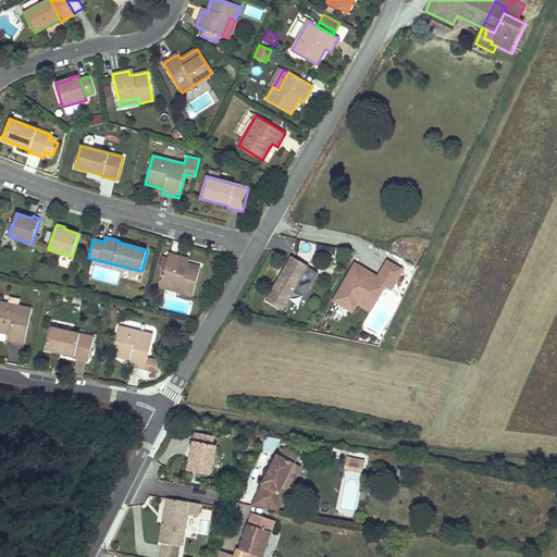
[(181,285),(180,292),(194,295),(200,267),(184,263),(184,258),(174,256),(166,254),(165,259),(160,258),(159,267),(163,268),(161,280),(181,285)]
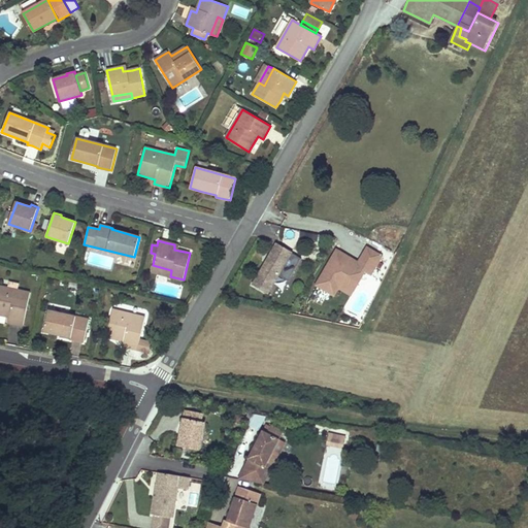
[(289,281),(301,259),(276,244),(254,284),(268,292),(278,275),(289,281)]
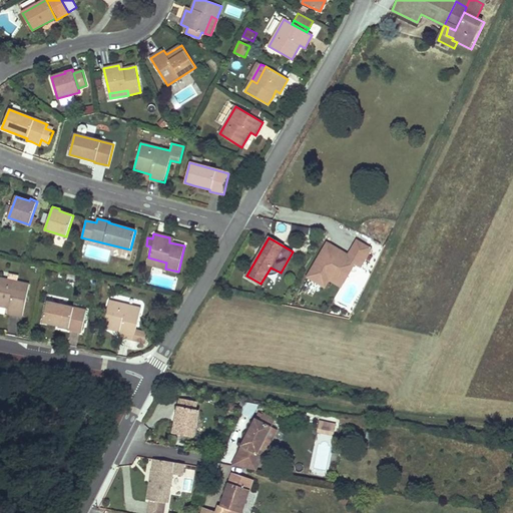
[(360,269),(371,249),(357,241),(349,255),(346,257),(343,253),(342,251),(327,243),(307,277),(319,285),(326,273),(331,276),(341,274),(347,277),(355,265),(360,269)]
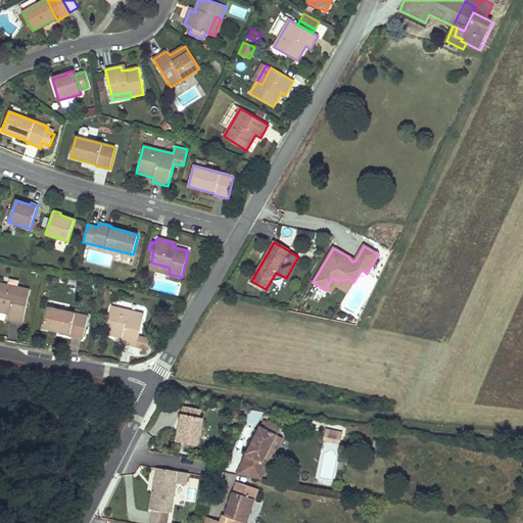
[(170,268),(151,263),(150,269),(169,274),(170,268)]
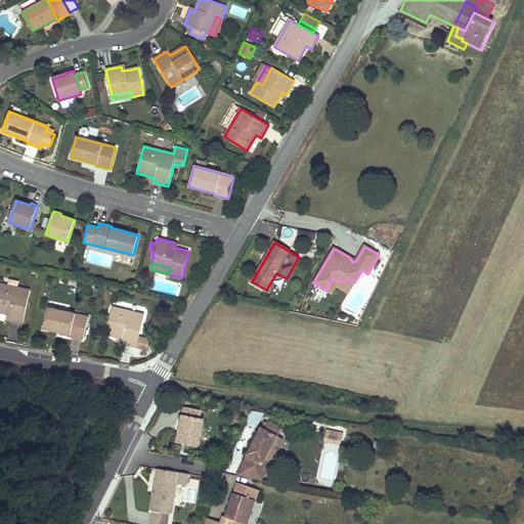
[(348,294),(354,282),(348,279),(338,281),(333,278),(325,291),(331,294),(336,287),(348,294)]
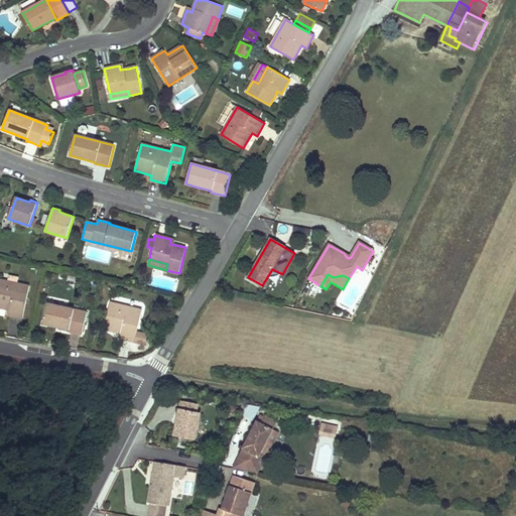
[(17,283),(19,277),(9,275),(8,281),(17,283)]
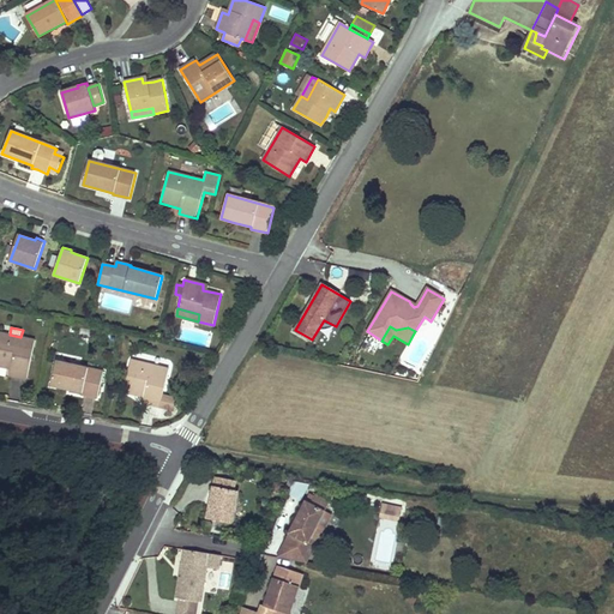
[(28,377),(36,341),(20,337),(10,335),(0,331),(0,365),(7,367),(8,363),(12,365),(11,368),(10,373),(28,377)]
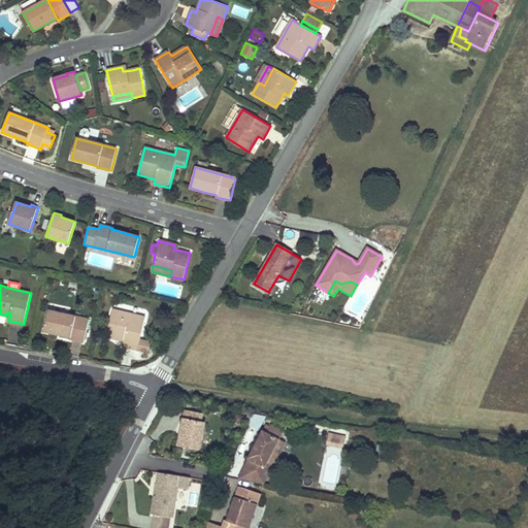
[(145,318),(113,309),(106,336),(124,340),(123,347),(136,350),(151,353),(153,342),(140,339),(145,318)]
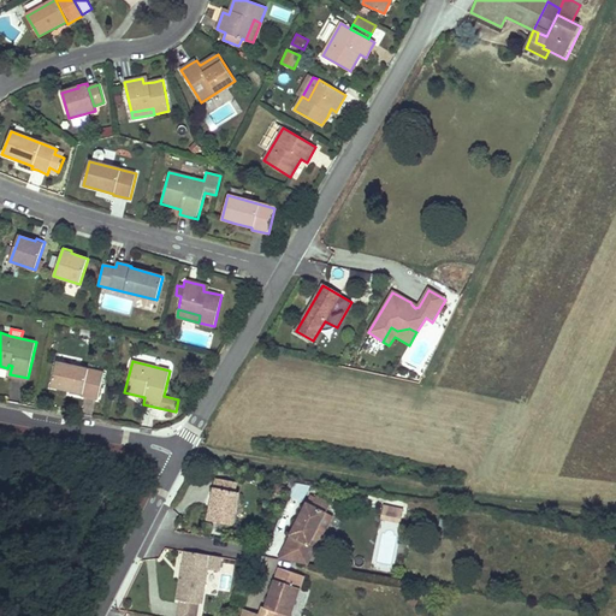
[(83,394),(88,369),(57,362),(52,386),(71,391),(83,394)]
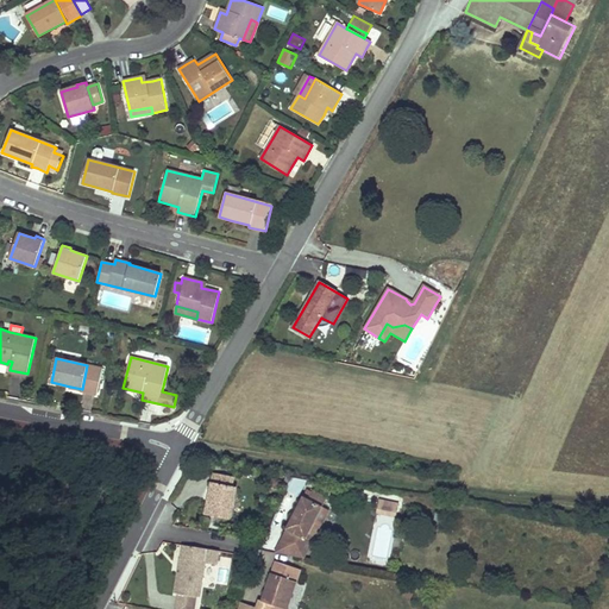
[(104,369),(87,365),(82,389),(81,391),(98,395),(104,369)]
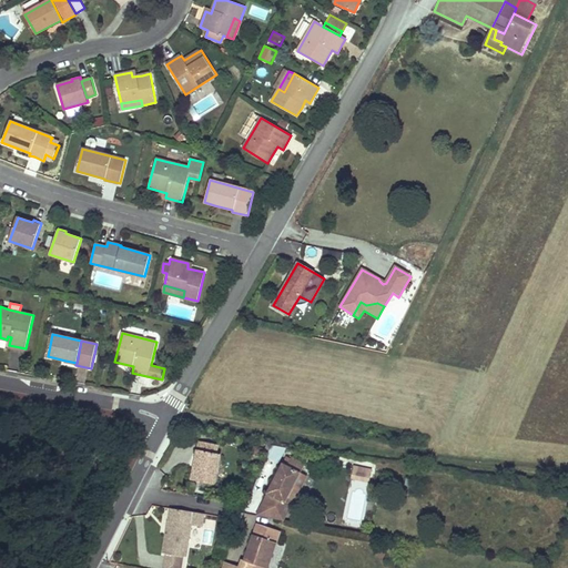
[(221,445),(203,443),(201,463),(203,464),(202,468),(200,468),(198,483),(204,484),(219,486),(223,456),(219,455),(221,445)]
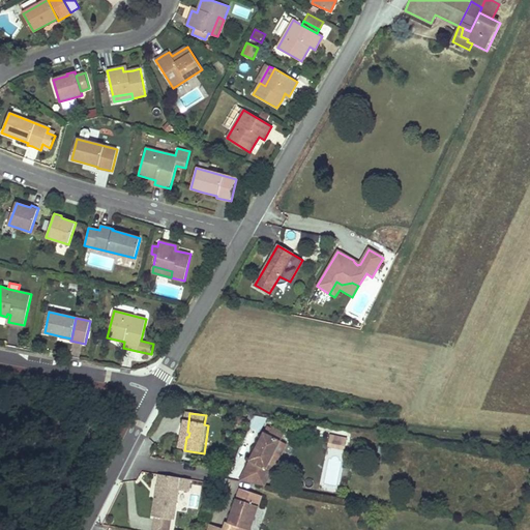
[(257,415),(252,425),(261,430),(265,419),(257,415)]
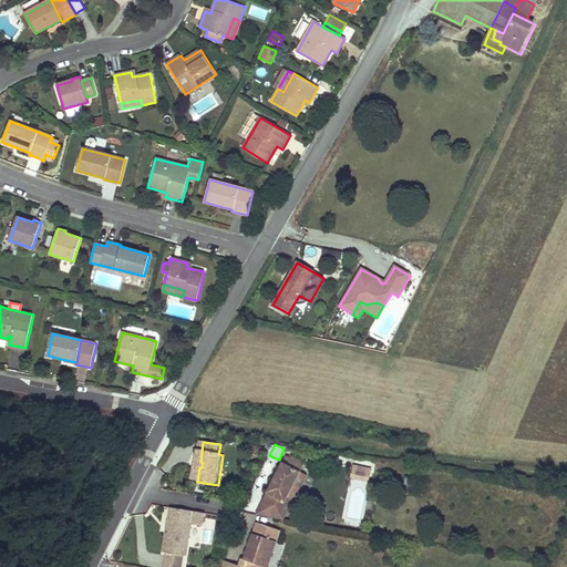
[(264,503),(282,512),(286,501),(292,504),(298,491),(292,487),(299,471),(302,463),(288,457),(288,459),(284,456),(280,463),(274,477),(276,478),(275,482),(272,481),(267,493),(268,493),(264,503)]
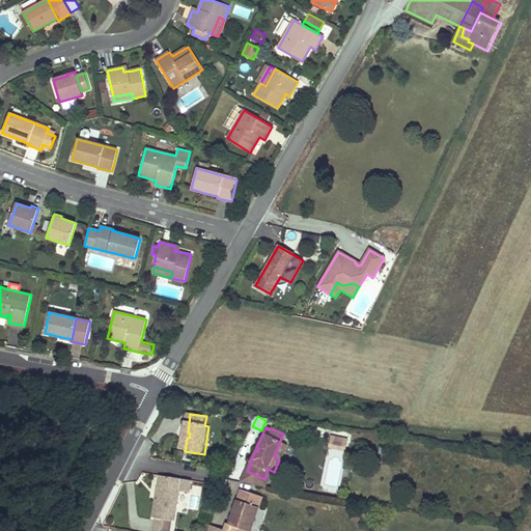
[(348,440),(331,436),(328,447),(346,451),(348,440)]
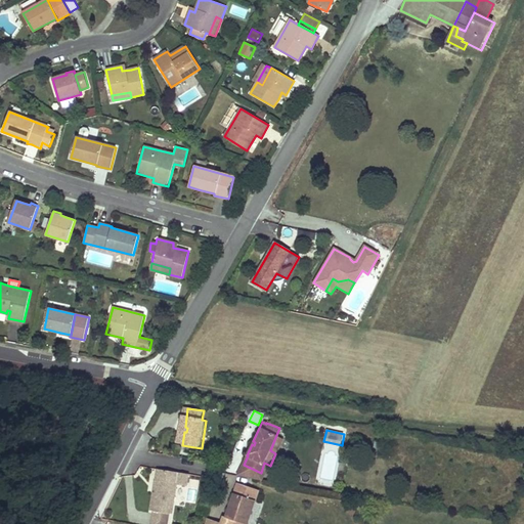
[(270,450),(275,453),(281,438),(276,435),(270,450)]
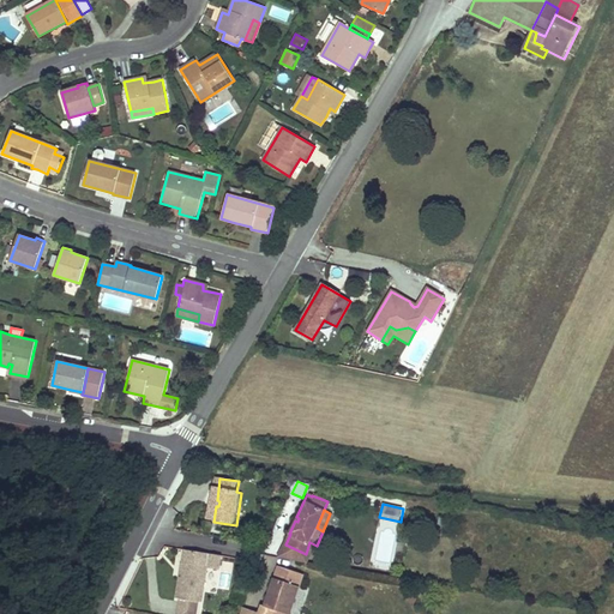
[(309,563),(317,546),(309,542),(306,554),(286,545),(281,557),(309,563)]
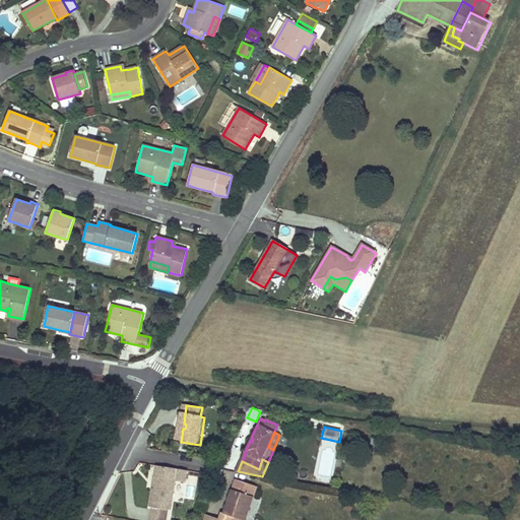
[(168,467),(158,466),(156,477),(159,477),(157,490),(154,489),(151,508),(153,508),(170,511),(172,512),(178,481),(188,483),(190,471),(168,467)]
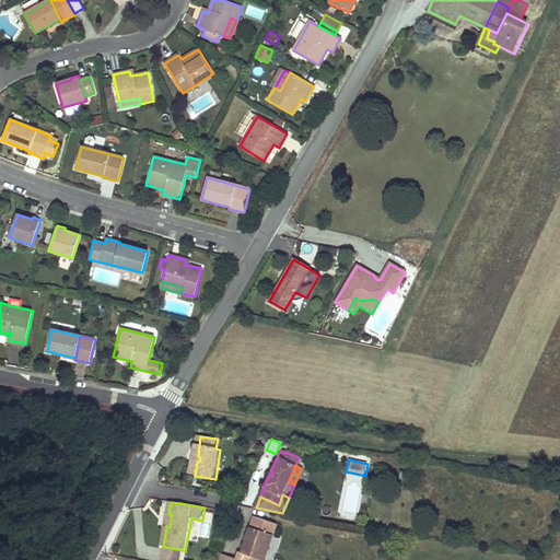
[(258,517),(244,553),(242,552),(238,559),(257,559),(258,558),(263,559),(265,559),(279,525),(258,517)]
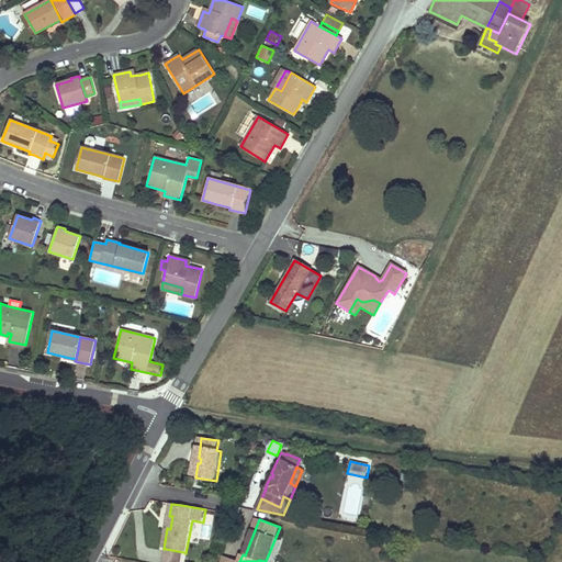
[(180,561),(183,552),(166,549),(164,561),(180,561)]
